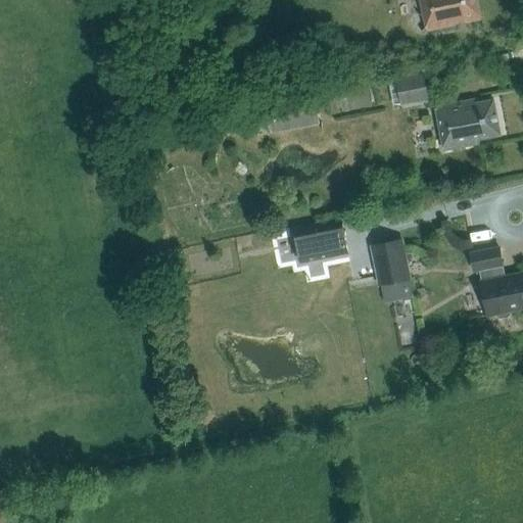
[(478,0),(421,0),(428,31),(483,18),(478,0)]
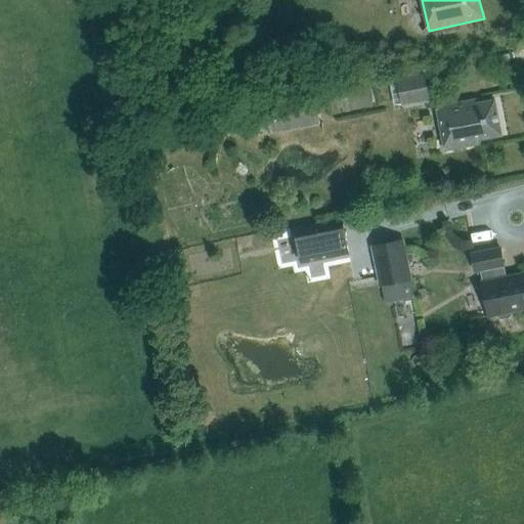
[(430,99),(425,75),(389,81),(393,105),(430,99)]
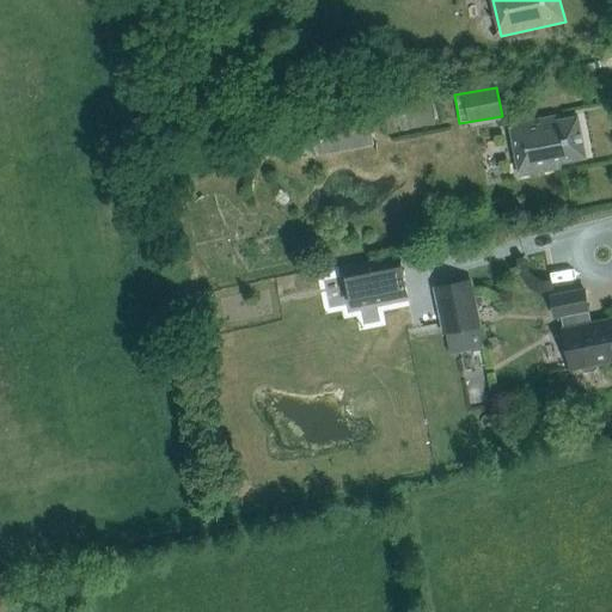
[(320,151),(371,141),(365,115),(316,124),(320,151)]
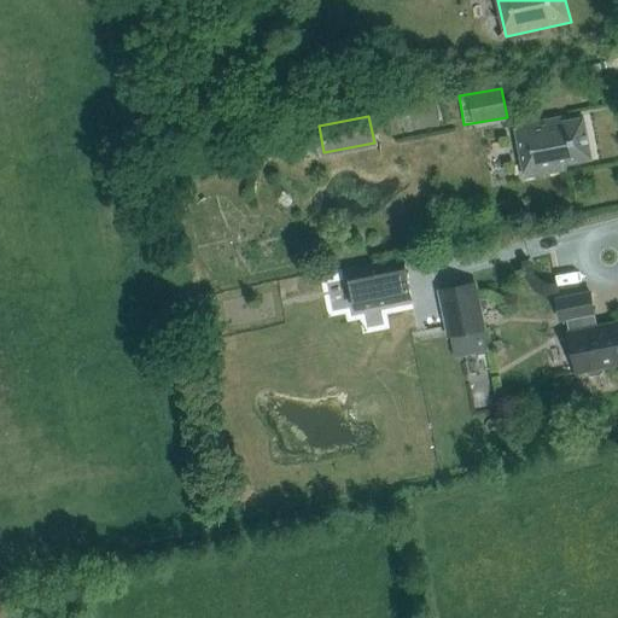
[(566,165),(593,159),(584,118),(564,122),(563,117),(516,127),(526,178),(567,170),(566,165)]
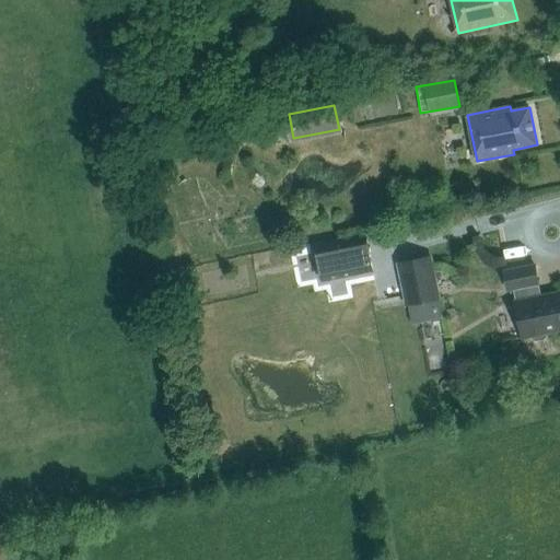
[(322,281),(373,270),(366,237),(316,247),(322,281)]
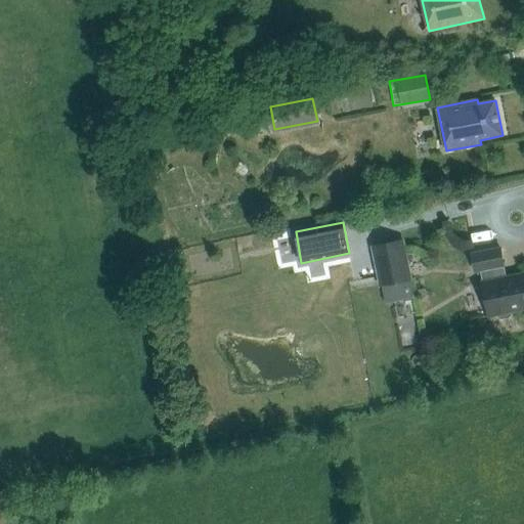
[(403,241),(374,247),(382,286),(386,304),(412,298),(408,279),(410,279),(403,241)]
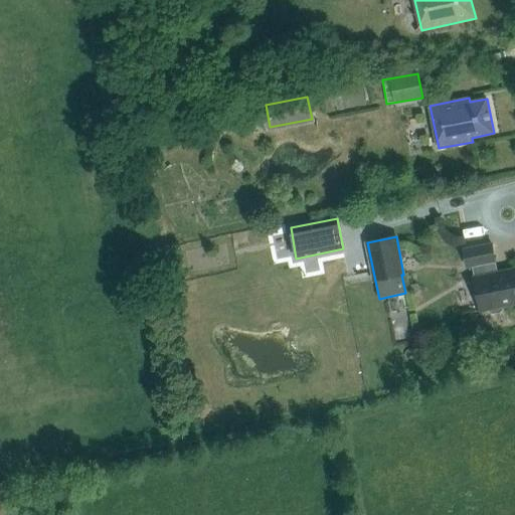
[(493,244),(464,250),(467,266),(473,265),(475,278),(474,278),(481,311),(489,309),(490,312),(493,314),(501,313),(504,309),(503,307),(511,305),(510,303),(514,301),(514,272),(505,274),(504,272),(499,273),(498,272),(489,274),(487,263),(496,261),(493,244)]
